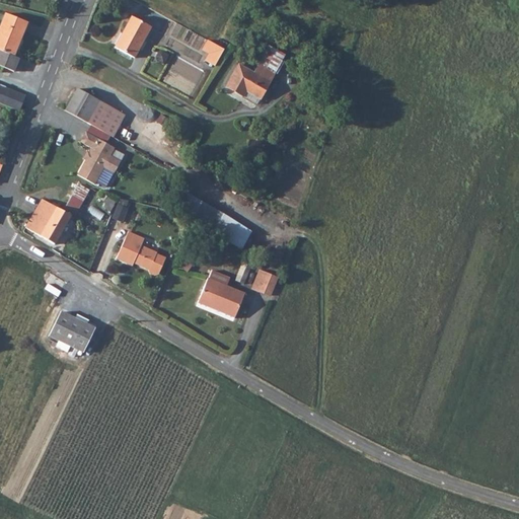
[(29,23),(6,13),(0,27),(0,50),(0,51),(0,52),(0,65),(1,66),(0,68),(0,71),(2,73),(5,68),(15,72),(20,59),(16,57),(29,23)]
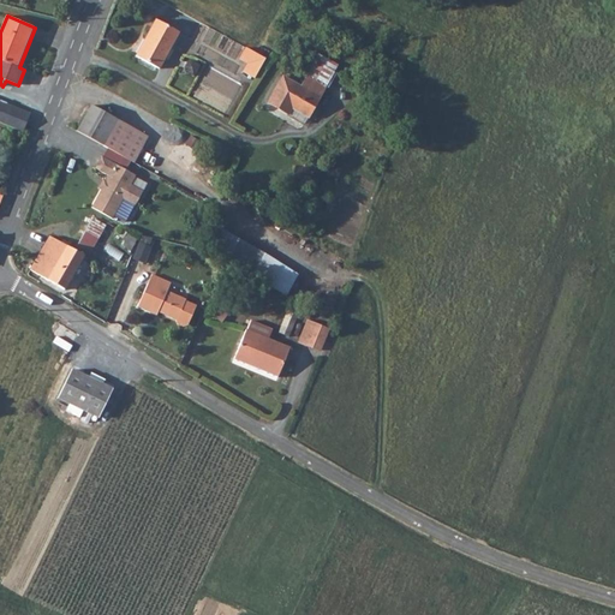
[(180,33),(157,21),(137,57),(161,69),(180,33)]
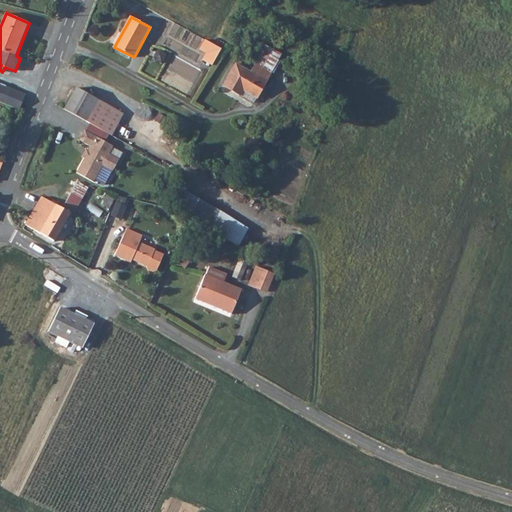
[(213,64),(221,48),(212,43),(205,38),(199,48),(206,52),(202,58),(213,64)]
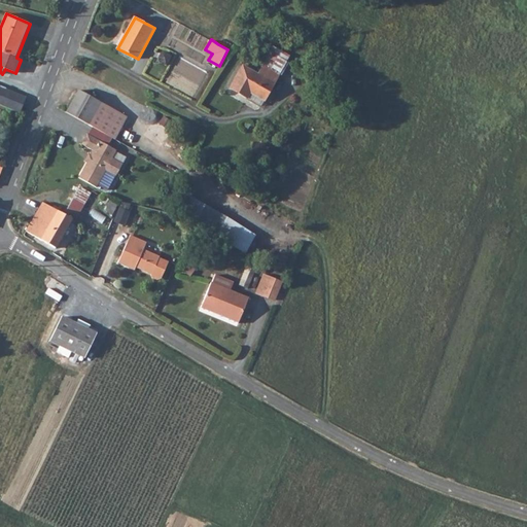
[(252,92),(266,99),(281,72),(265,63),(258,73),(243,65),(232,86),(249,97),(252,92)]
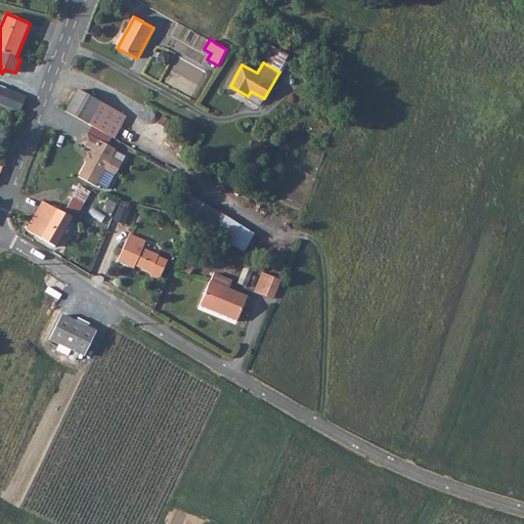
[(27,96),(0,85),(0,103),(20,113),(27,96)]
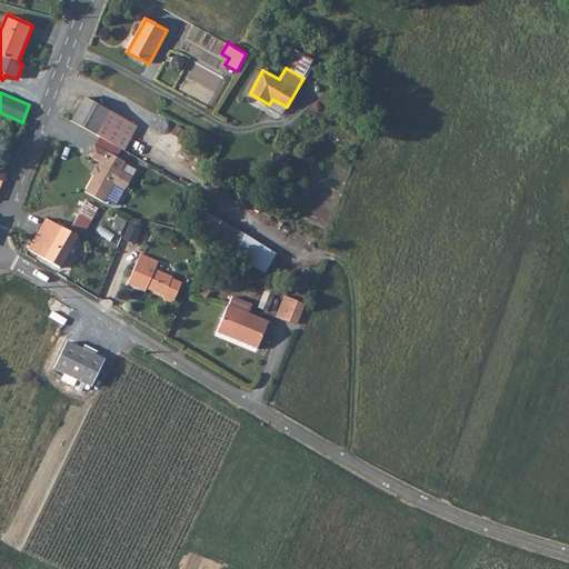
[(88,95),(75,120),(100,132),(112,108),(88,95)]
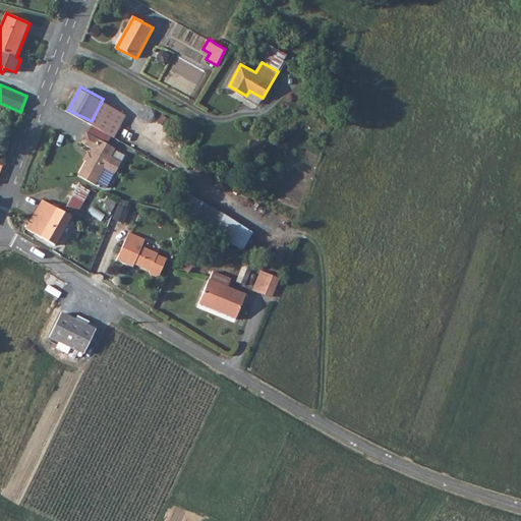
[(103,99),(92,121),(117,135),(129,113),(103,99)]
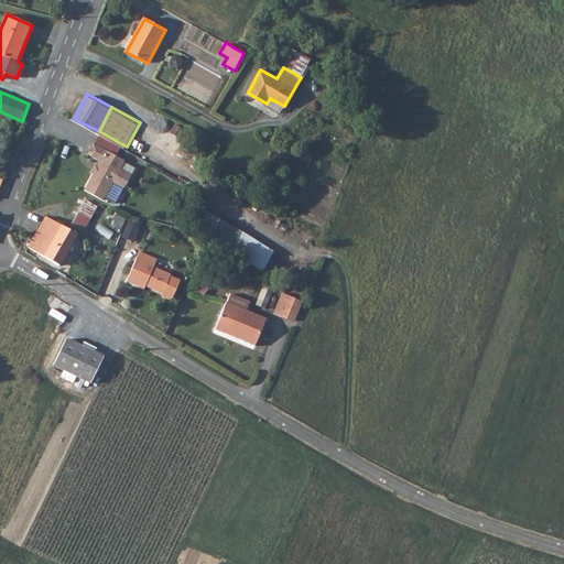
[(127,161),(96,144),(89,155),(101,162),(99,166),(101,167),(99,173),(95,174),(86,191),(105,201),(115,183),(126,190),(133,176),(121,170),(127,161)]
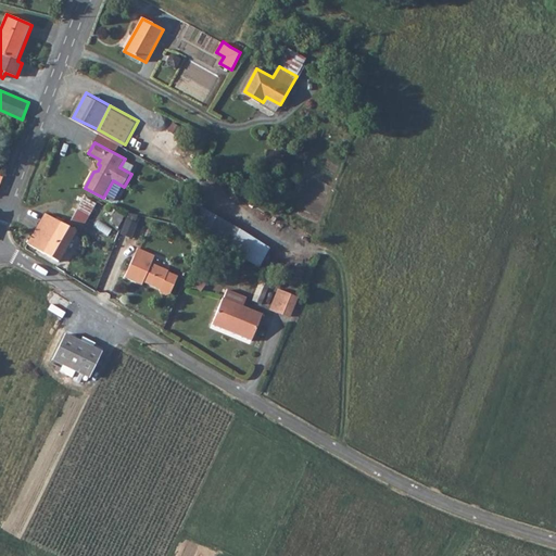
[(67,223),(80,229),(93,204),(81,197),(67,223)]
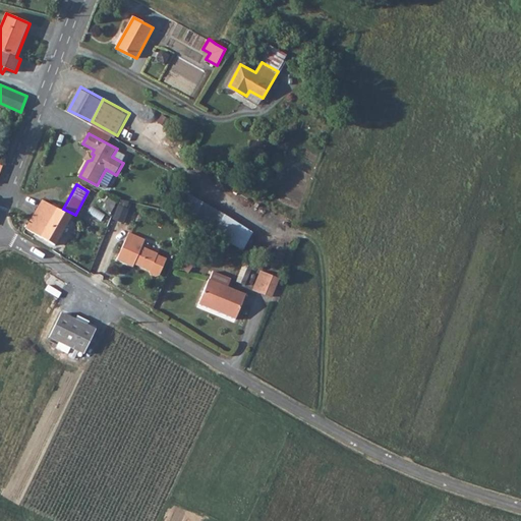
[(241,248),(250,232),(180,192),(171,209),(241,248)]
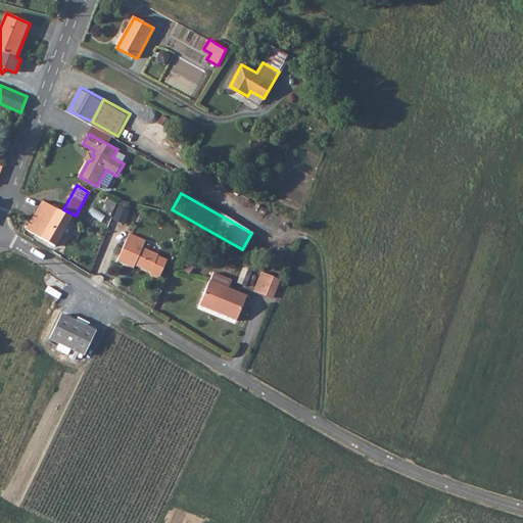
[(41,199),(26,229),(55,244),(70,216),(41,199)]
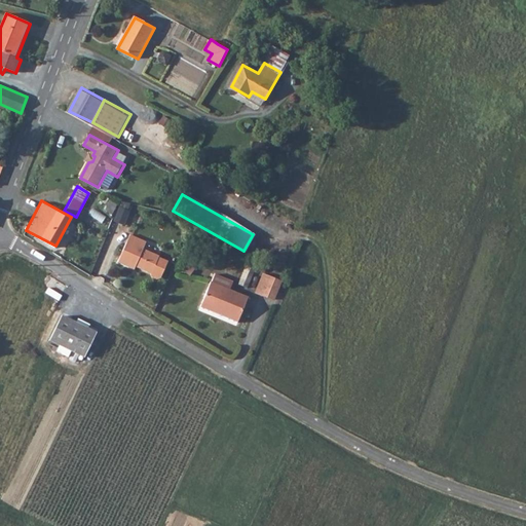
[(121,225),(126,212),(117,208),(111,221),(121,225)]
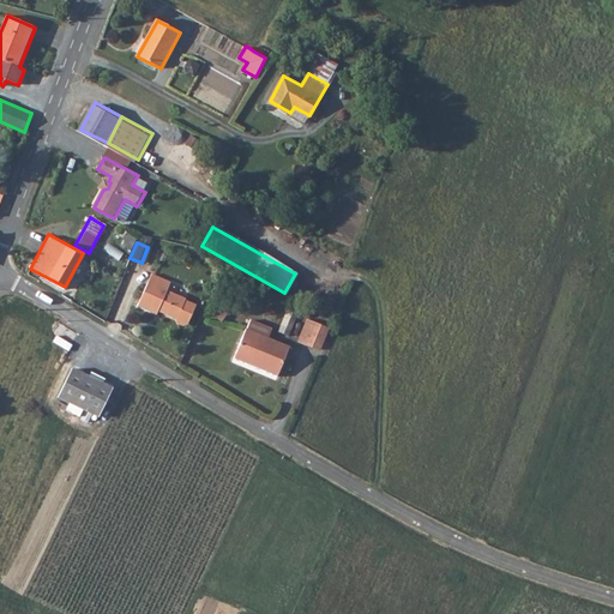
[(169,283),(151,274),(136,305),(155,314),(156,311),(174,319),(175,324),(180,326),(185,325),(194,306),(184,300),(185,299),(166,290),(169,283)]
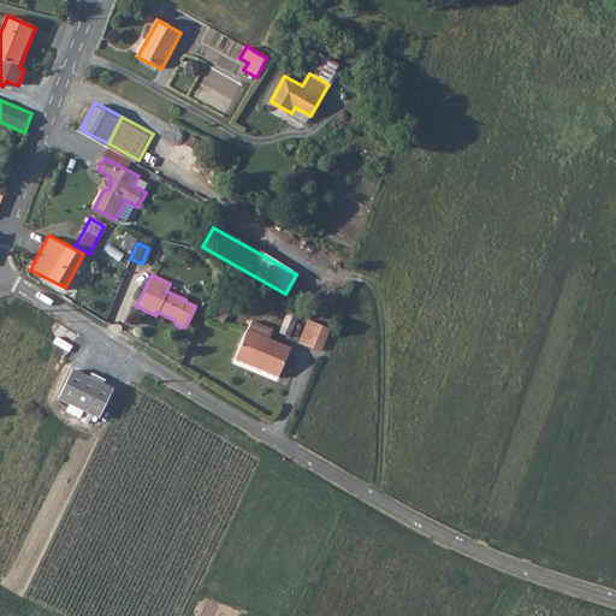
[(286,337),(295,317),(285,312),(277,332),(286,337)]
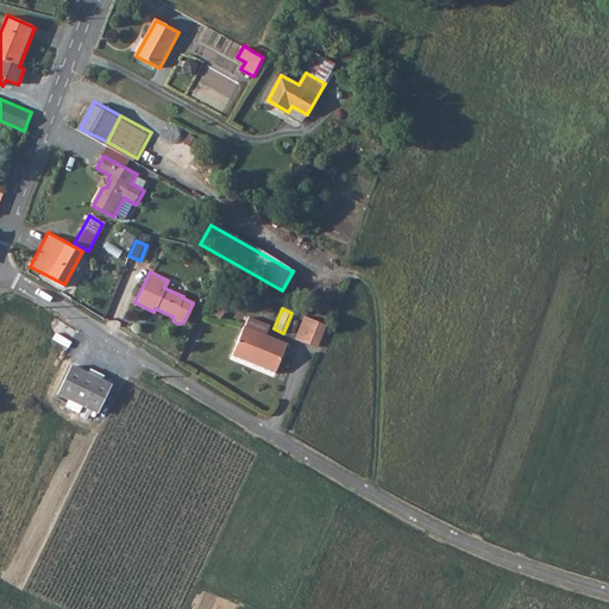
[(292,339),(314,349),(324,326),(301,316),(292,339)]
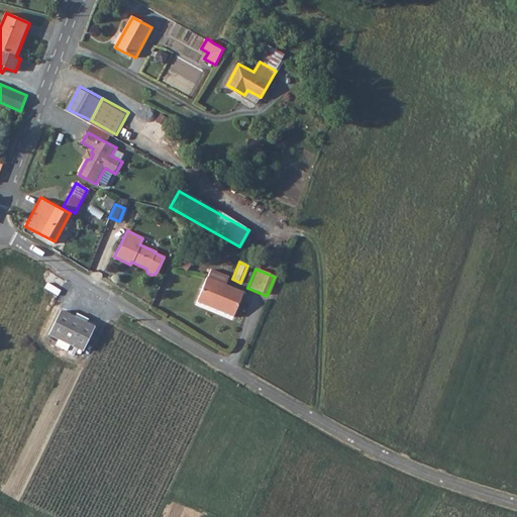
[(244,291),(206,276),(197,300),(209,304),(210,302),(223,307),(222,310),(234,314),(244,291)]
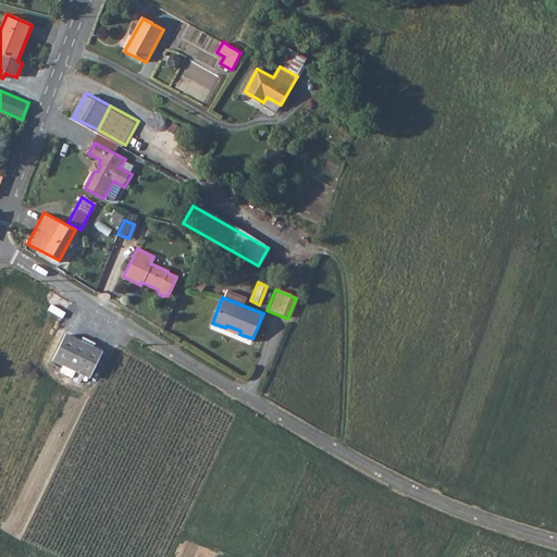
[(62,335),(49,362),(86,379),(98,351),(62,335)]
